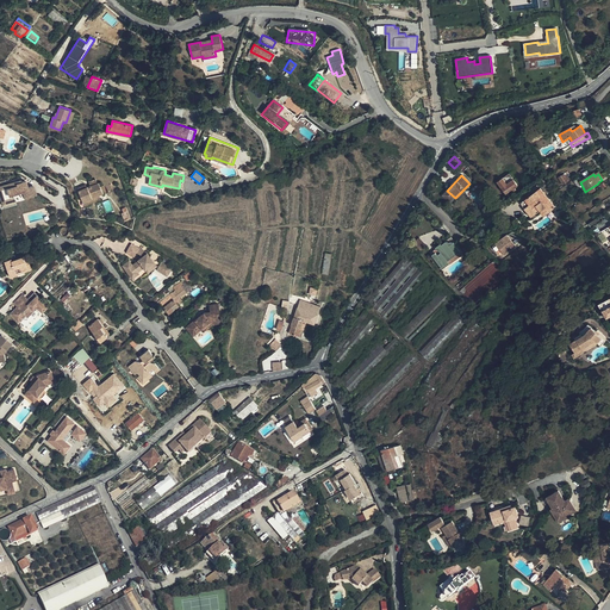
[(518,187),(514,180),(509,175),(503,179),(498,182),(506,195),(518,187)]
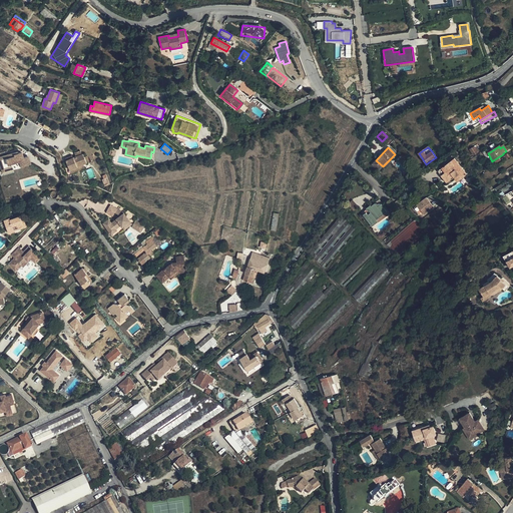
[(66,160),(69,169),(83,164),(90,161),(87,155),(84,156),(83,153),(81,154),(80,150),(74,152),(76,156),(66,160)]
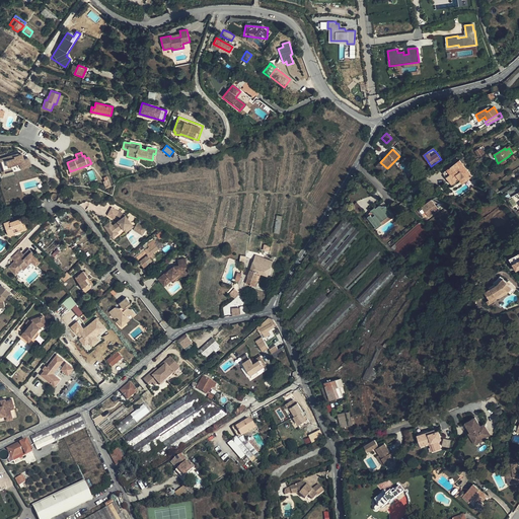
[(9,155),(0,157),(0,165),(1,169),(5,168),(6,172),(13,170),(12,165),(15,164),(17,169),(31,165),(29,157),(24,159),(22,153),(14,155),(15,157),(10,158),(9,155)]
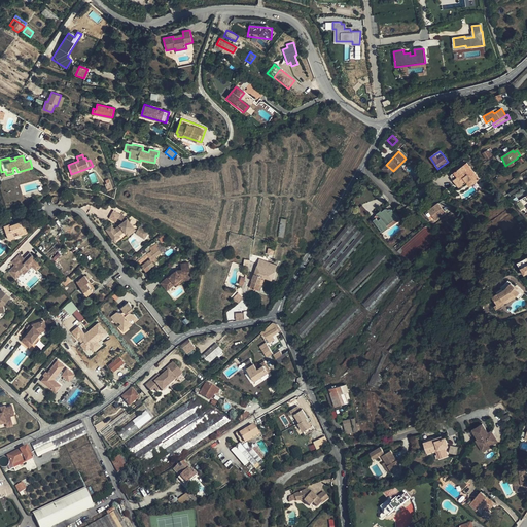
[(450,175),(459,187),(466,181),(470,186),(480,178),(467,162),(450,175)]
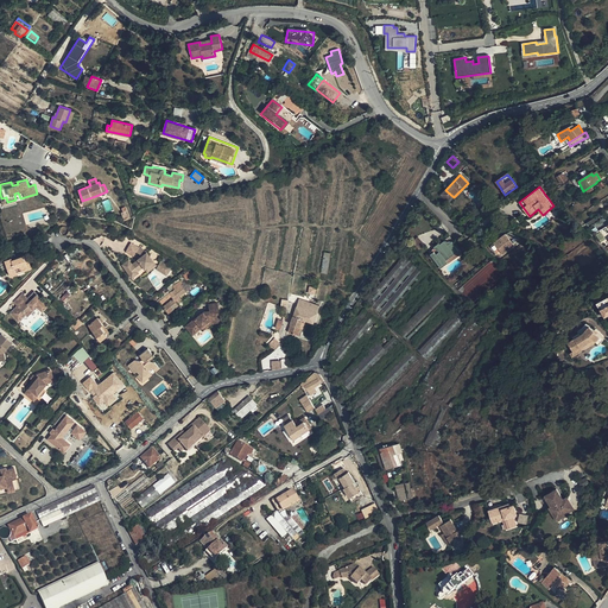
[(101,198),(99,195),(82,201),(84,206),(101,198)]
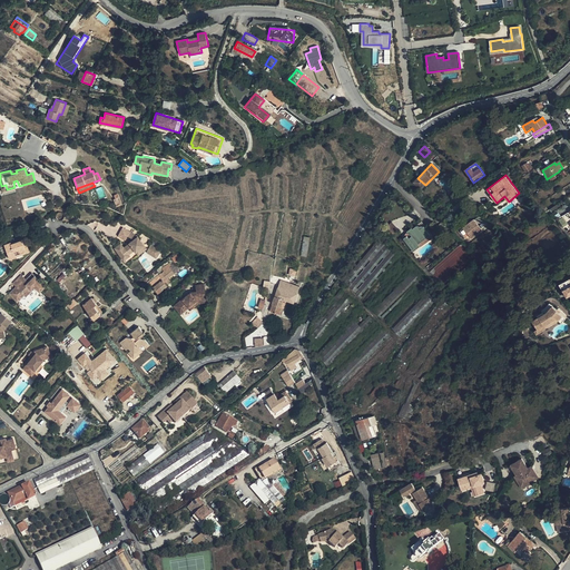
[(441,206),(434,212),(439,216),(445,212),(441,206)]
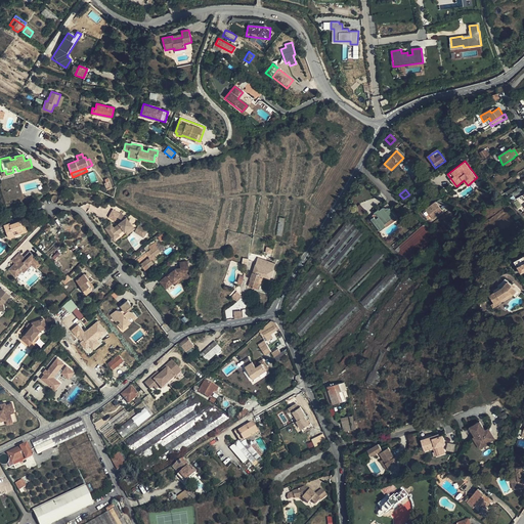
[(426,209),(434,218),(450,205),(443,195),(437,202),(436,201),(426,209)]
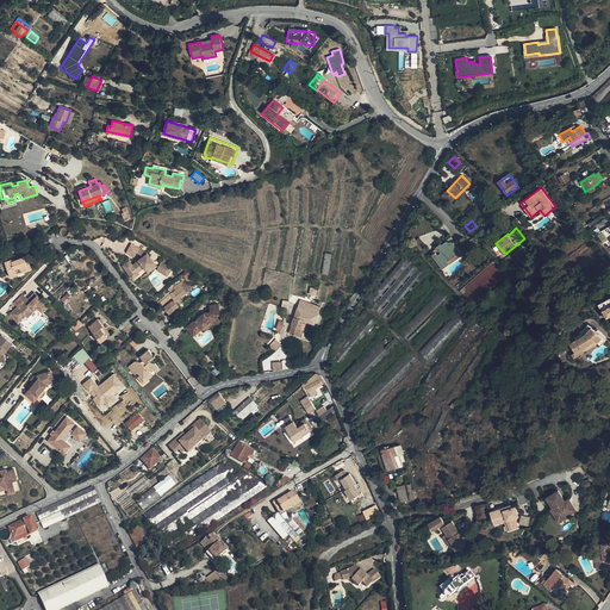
[(609,232),(608,230),(597,235),(601,241),(602,240),(609,235),(609,232)]
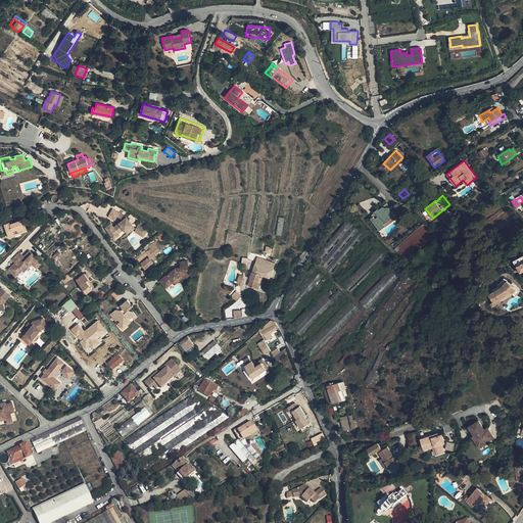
[(373,212),(375,217),(376,216),(382,211),(384,212),(388,209),(389,208),(385,204),(378,210),(377,209),(373,212)]
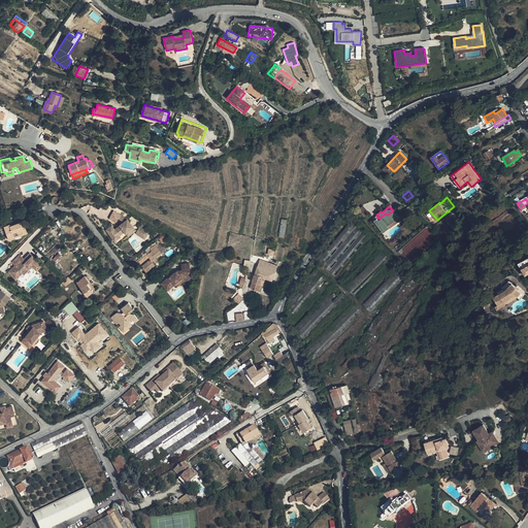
[(127,219),(113,211),(109,218),(117,222),(119,219),(124,222),(114,229),(111,226),(106,230),(114,241),(120,237),(119,235),(124,232),(125,233),(134,227),(128,219),(127,219)]
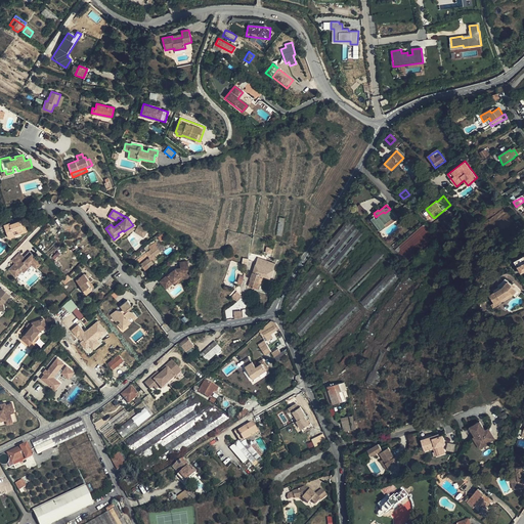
[(393,215),(389,210),(385,213),(383,212),(377,216),(381,221),(384,218),(385,221),(393,215)]
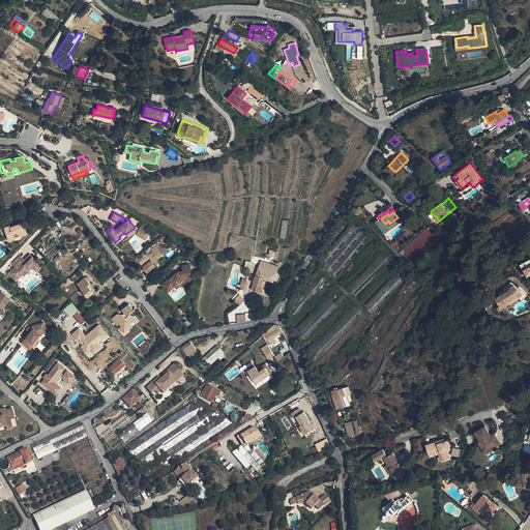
[(4,228),(8,240),(15,238),(15,237),(24,233),(21,226),(24,225),(23,222),(10,227),(10,225),(4,228)]
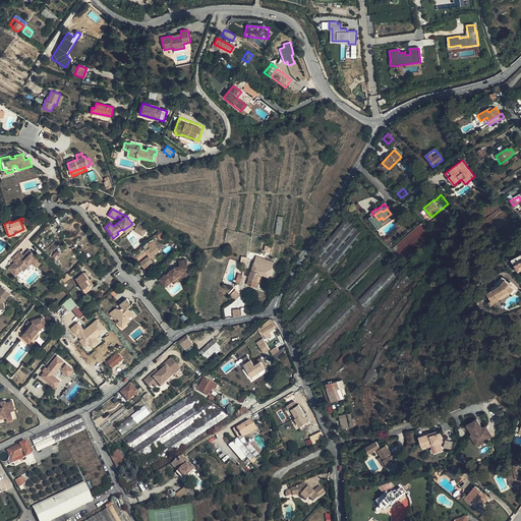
[(134,227),(132,224),(123,230),(126,233),(134,227)]
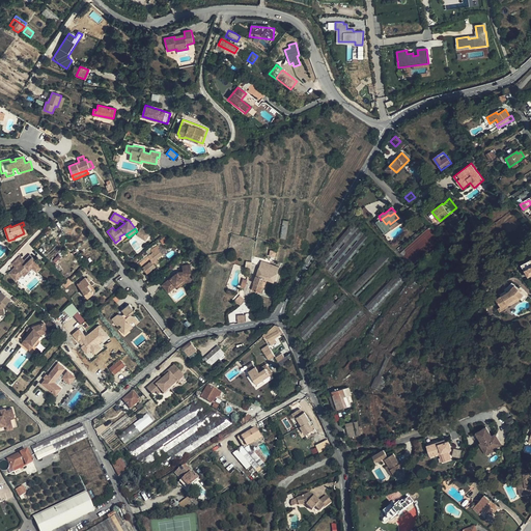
[(145,241),(149,233),(140,228),(138,231),(142,233),(140,238),(145,241)]
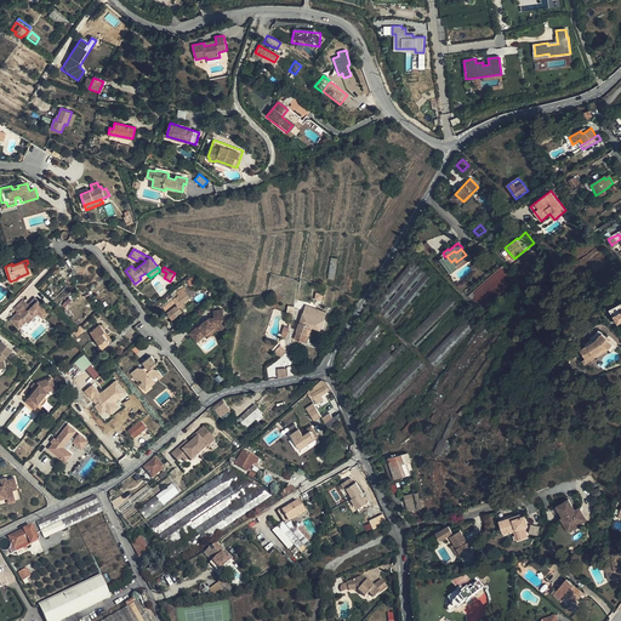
[(178,296),(163,308),(174,322),(181,317),(178,314),(182,312),(181,311),(178,307),(183,303),(191,298),(188,289),(183,288),(177,294),(178,296)]
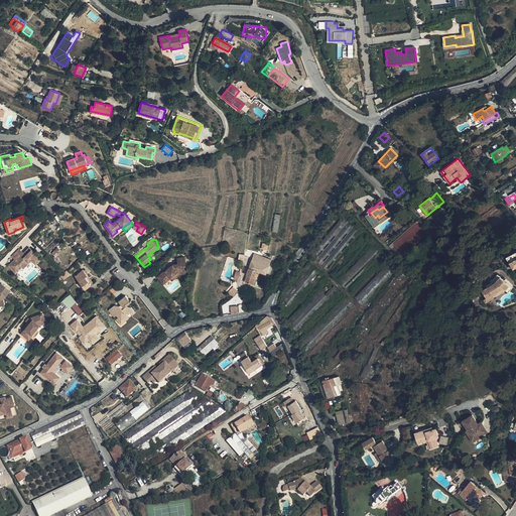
[(14,260),(9,265),(11,267),(10,268),(14,272),(20,266),(26,260),(28,262),(31,259),(35,264),(40,259),(31,249),(28,252),(27,251),(25,253),(24,252),(23,253),(19,249),(11,257),(14,260)]
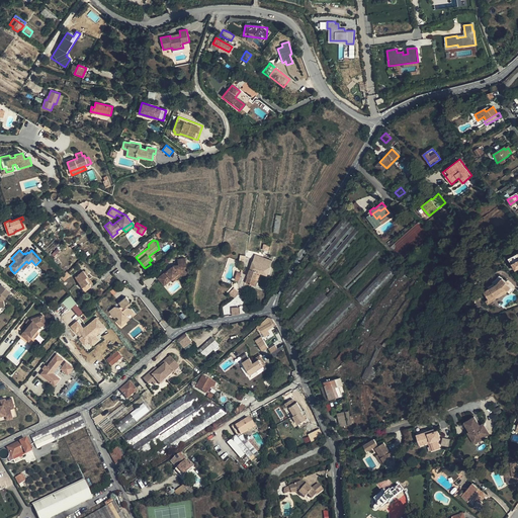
[(517,253),(508,258),(515,270),(517,268),(517,253)]
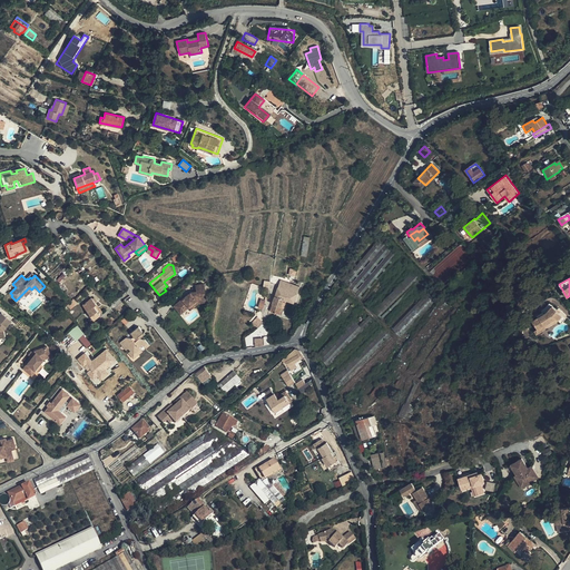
[(281,281),(271,312),(278,314),(281,308),(284,300),(294,302),(300,286),(281,281)]
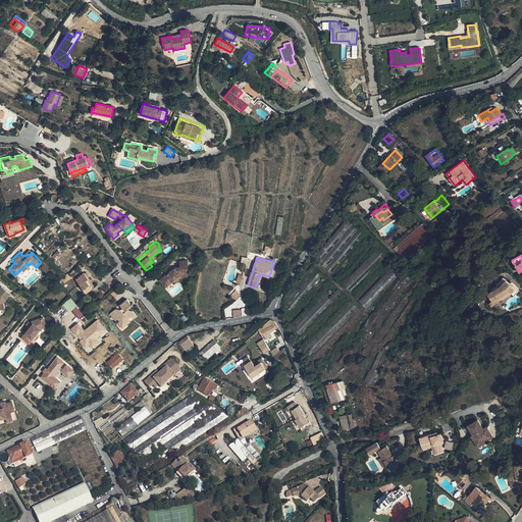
[(173,267),(162,276),(168,284),(179,275),(181,277),(190,276),(187,260),(178,261),(179,266),(173,267)]
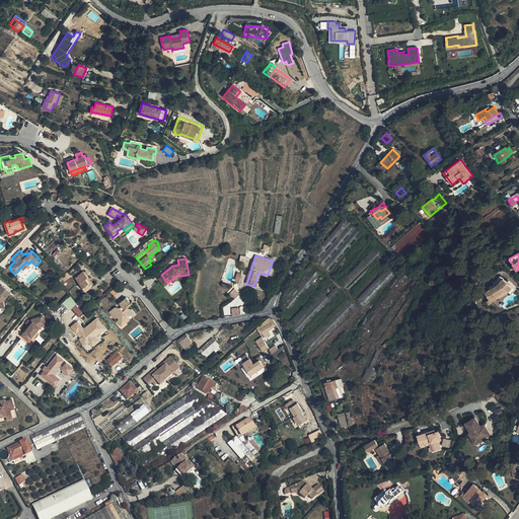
[(26,262),(20,268),(22,269),(23,270),(28,265),(28,264),(26,262)]
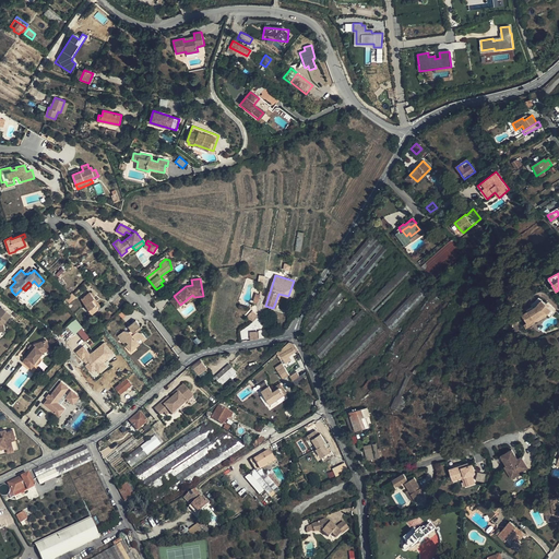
[(66,300),(69,304),(76,296),(73,293),(66,300)]
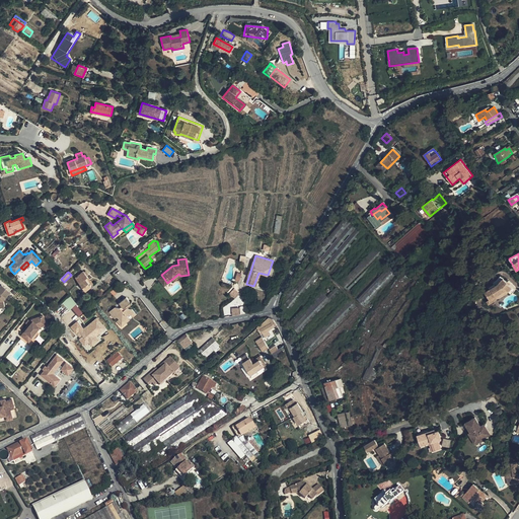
[(84,273),(83,272),(75,278),(85,291),(91,286),(93,284),(87,276),(84,273)]
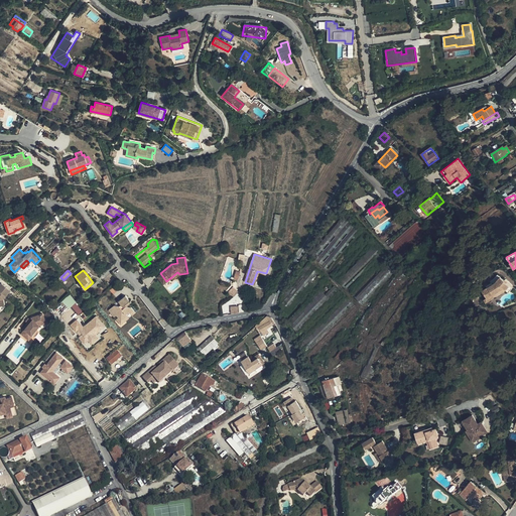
[(160,273),(157,276),(163,284),(166,281),(160,273)]
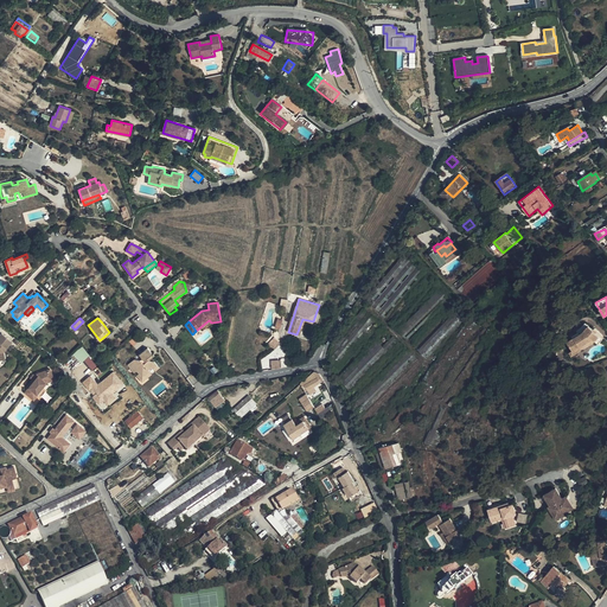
[(580,333),(587,326),(585,324),(580,330),(576,331),(579,334),(580,333)]
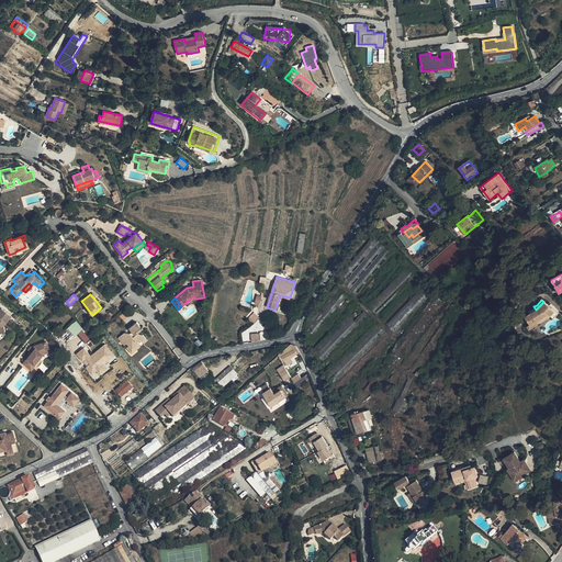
[(529,326),(548,315),(551,317),(553,319),(557,315),(548,307),(549,305),(543,301),(543,302),(537,308),(536,310),(524,316),(529,326)]
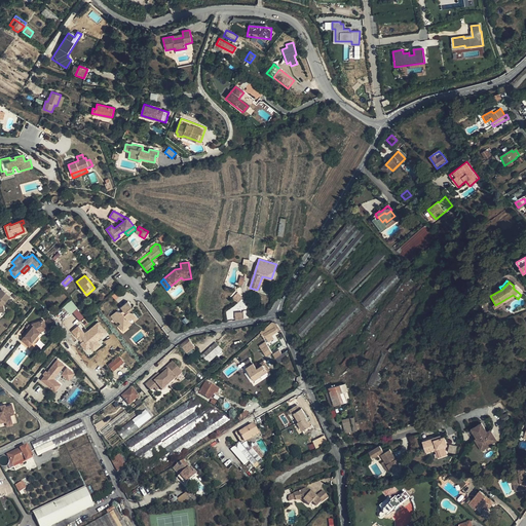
[(0,304),(3,304),(10,296),(1,289),(0,290),(0,304)]
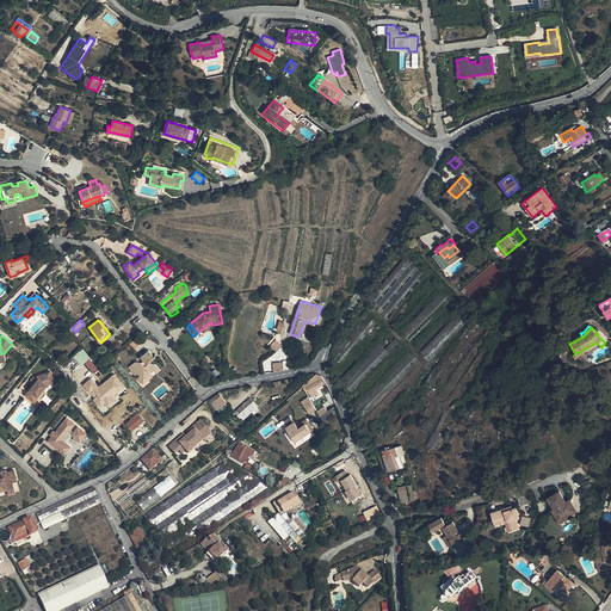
[(139,335),(130,343),(135,347),(142,340),(139,335)]
